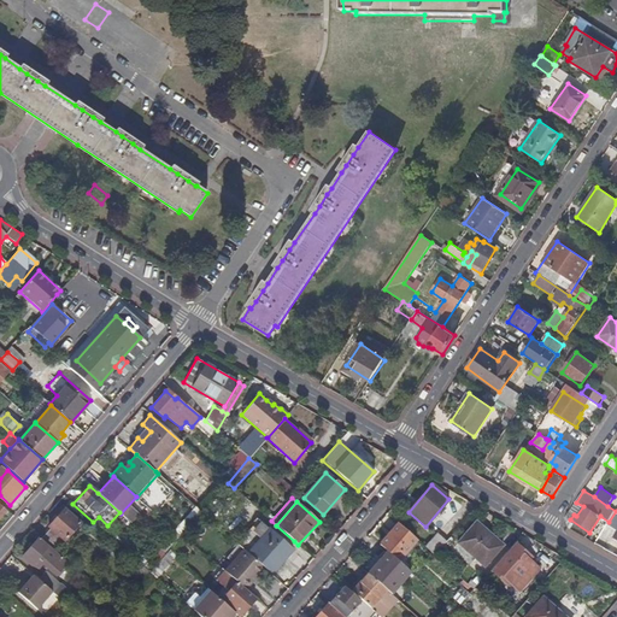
[(48,527),(50,529),(42,536),(58,550),(81,522),(64,509),(48,527)]
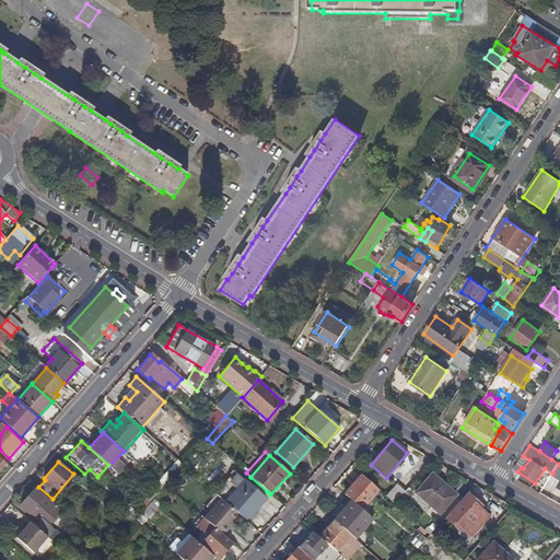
[(234,471),(236,474),(263,496),(267,491),(251,477),(246,473),(238,466),(234,471)]
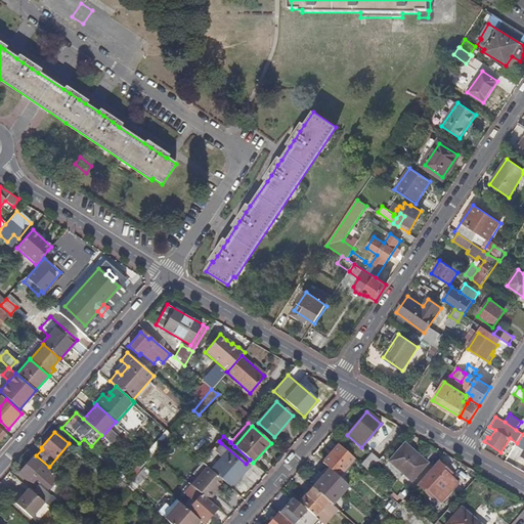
[(214,451),(221,457),(210,470),(222,481),(228,485),(230,488),(249,467),(246,464),(221,443),(214,451)]
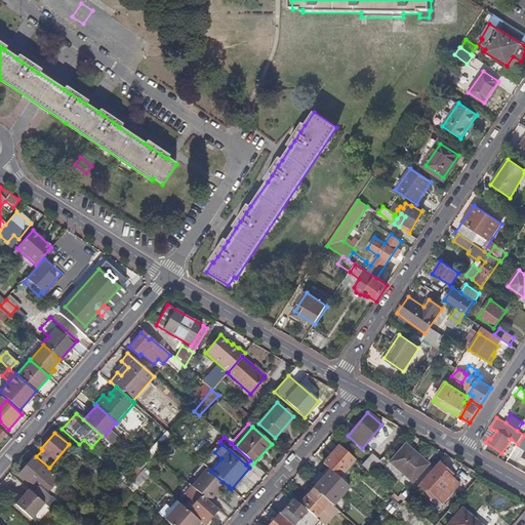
[(354,459),(338,445),(323,463),(329,470),(338,477),(354,459)]
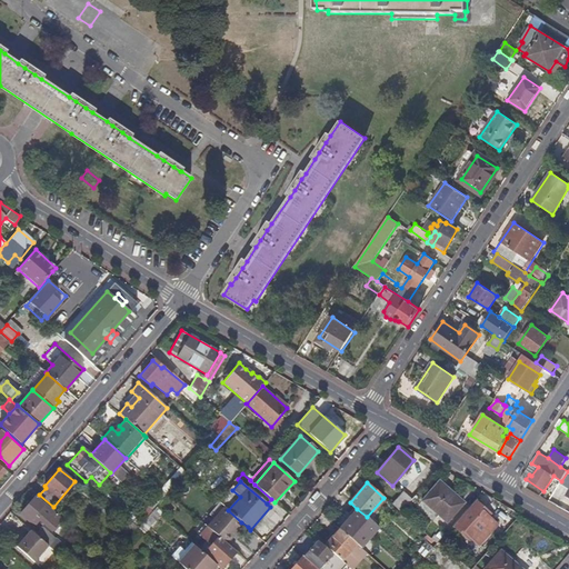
[(439,482),(422,501),(447,522),(463,503),(439,482)]
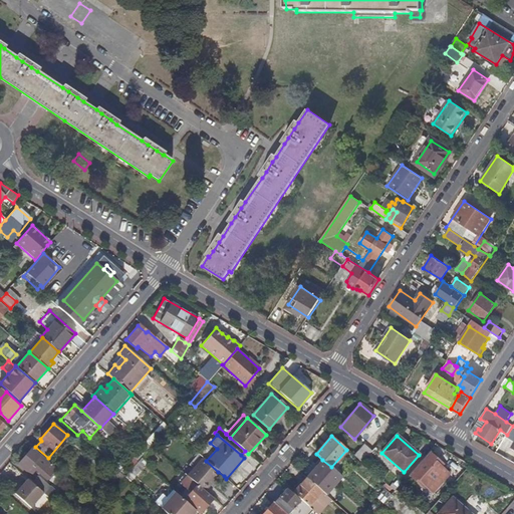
[(370,451),(363,444),(353,455),(360,462),(370,451)]
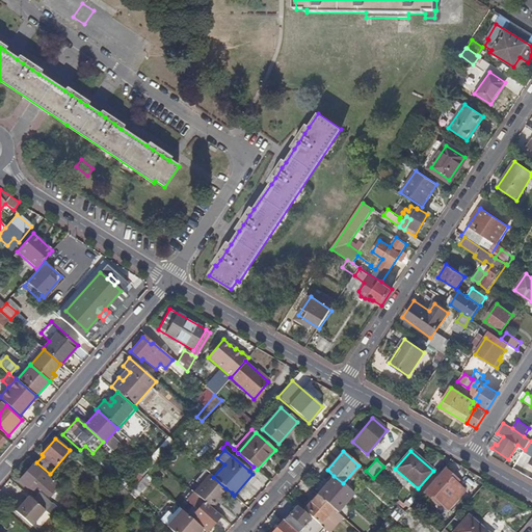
[(58,484),(33,462),(19,481),(27,488),(32,483),(48,497),(58,484)]
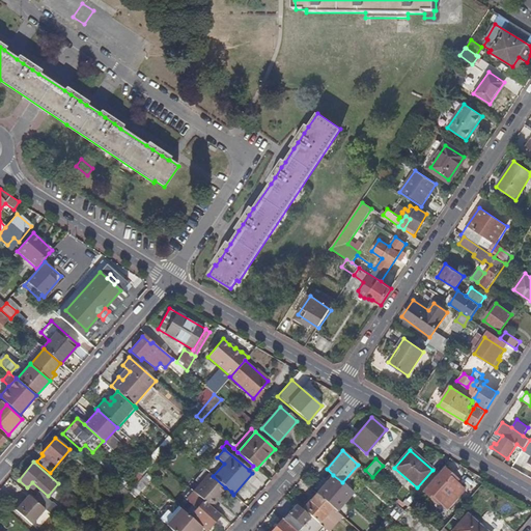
[(444,511),(463,490),(455,482),(457,480),(443,467),(421,491),(444,511)]
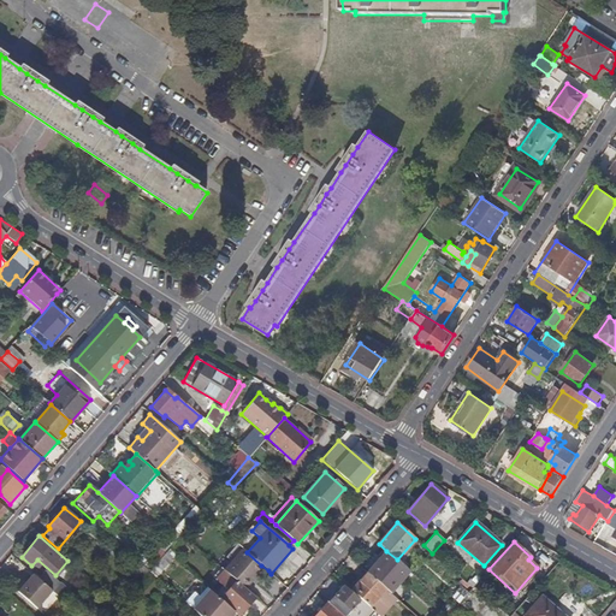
[(247,552),(242,549),(224,570),(242,586),(250,578),(261,566),(247,552)]
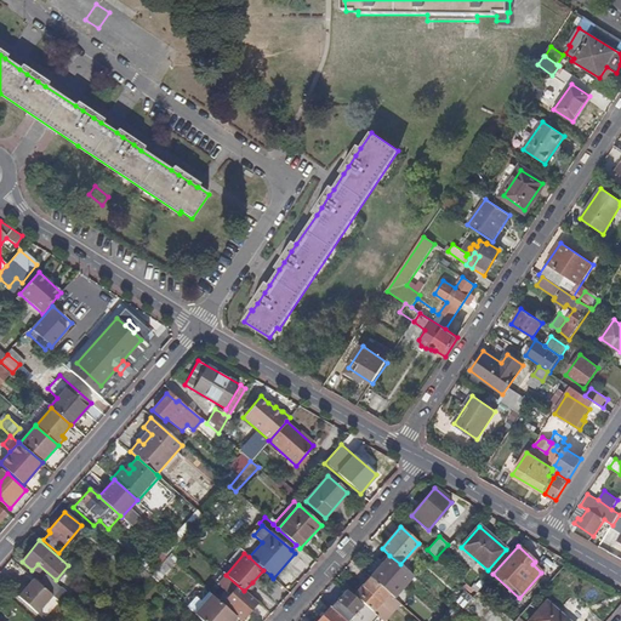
[(165,574),(176,559),(169,554),(159,569),(165,574)]
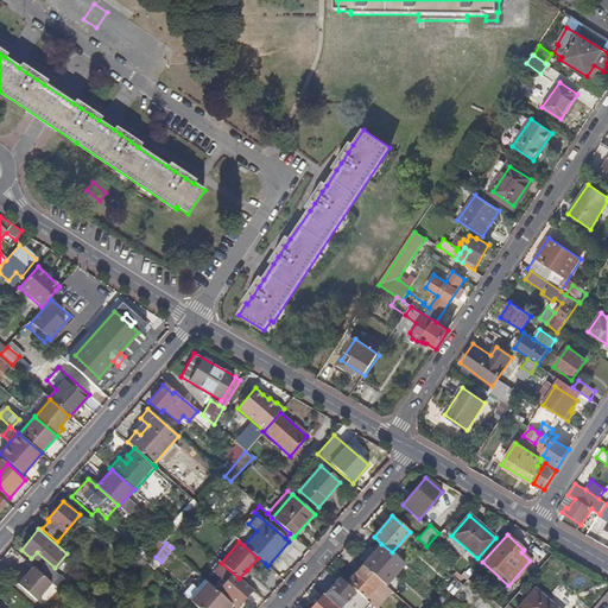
[(375,551),(363,563),(381,578),(391,568),(397,572),(405,564),(392,552),(381,544),(379,545),(378,544),(373,549),(375,551)]
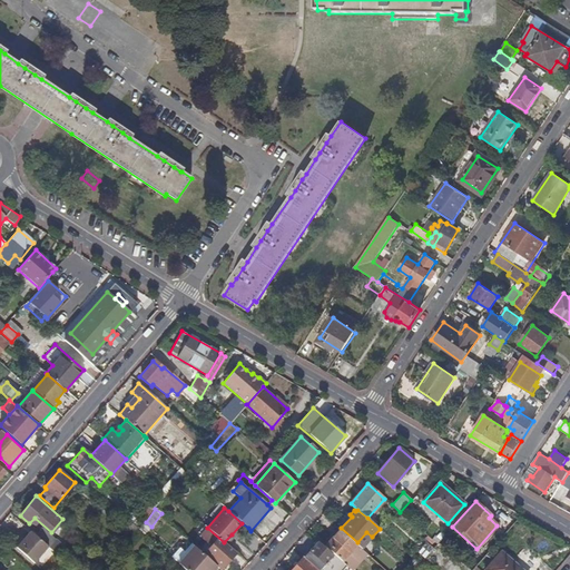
[(125,517),(118,524),(131,537),(138,529),(125,517)]
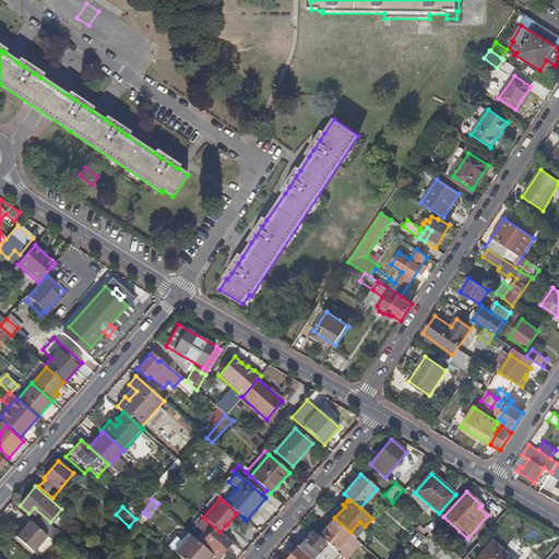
[(244,518),(237,513),(227,524),(234,528),(244,518)]
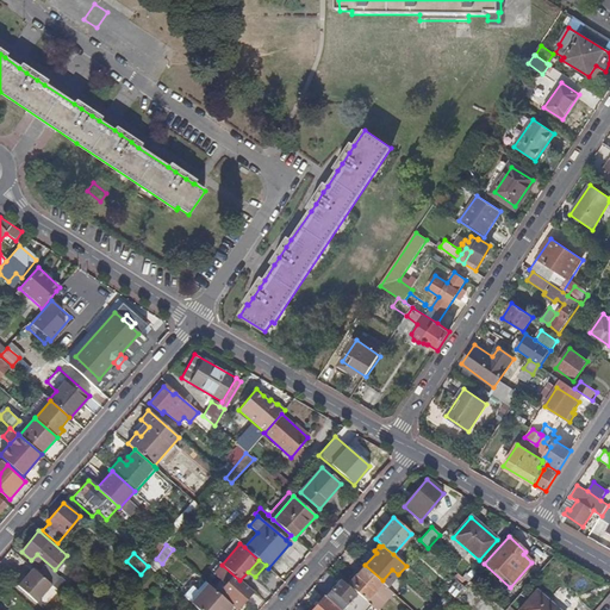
[(213,574),(226,585),(218,595),(230,604),(232,602),(238,608),(253,592),(240,580),(222,565),(213,574)]
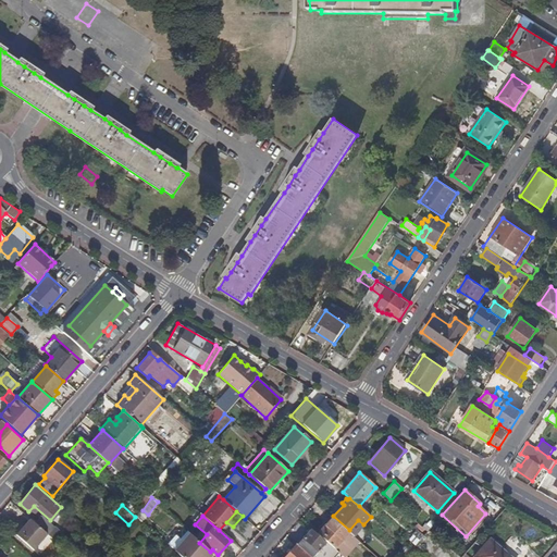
[(333,516),(332,518),(347,532),(349,530),(333,516)]
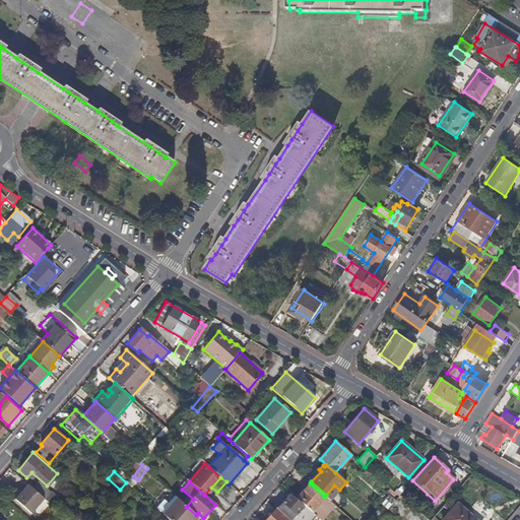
[(310,483),(296,499),(303,505),(314,514),(316,516),(320,519),(321,519),(334,505),(324,497),(310,483)]
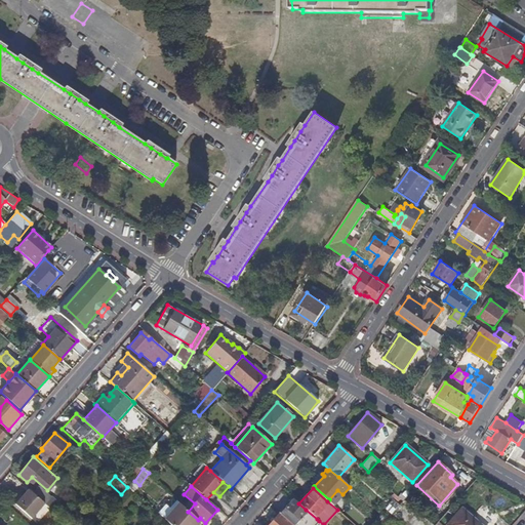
[(44,503),(29,489),(15,505),(31,518),(44,503)]
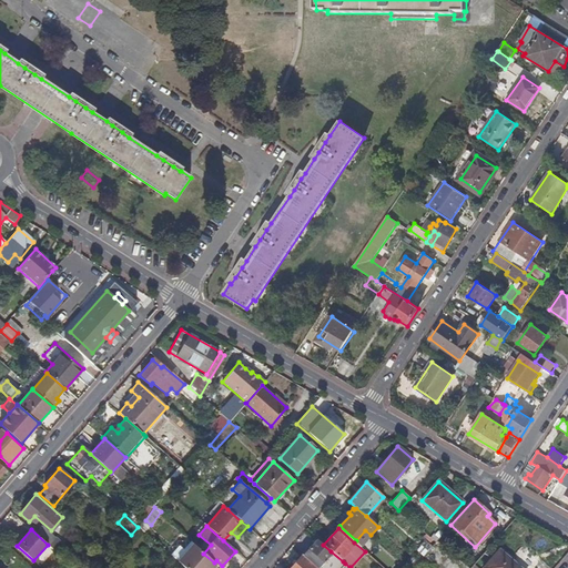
[(444,534),(439,530),(434,536),(438,540),(444,534)]
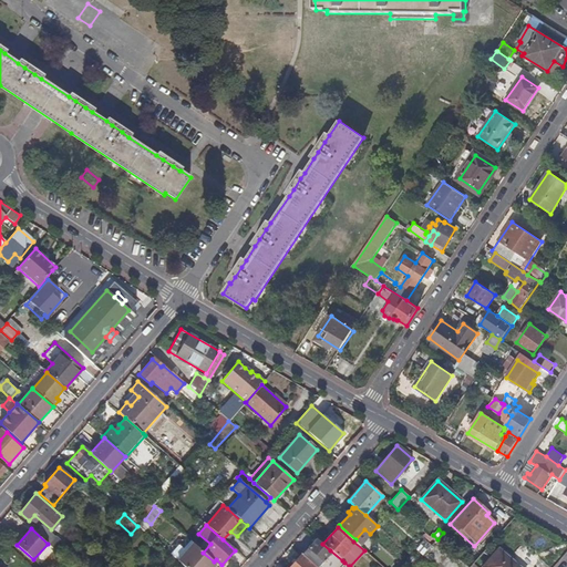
[(434,542),(424,533),(413,547),(422,555),(434,542)]
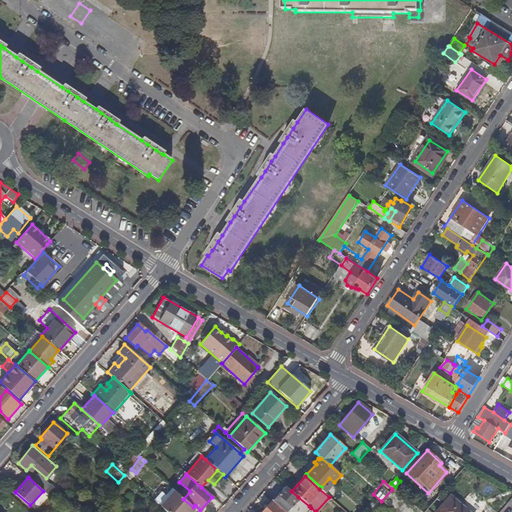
[(285,487),(272,501),(284,511),(303,511),(309,506),(298,497),(297,498),(285,487)]
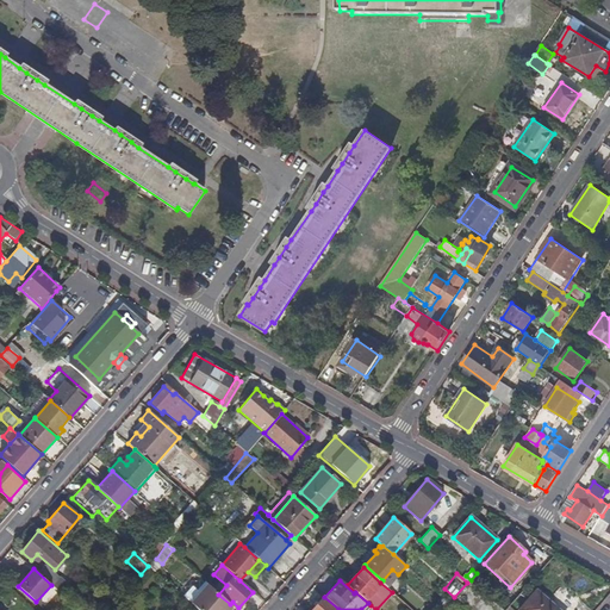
[(207,584),(191,603),(198,609),(229,609),(232,607),(230,604),(218,595),(207,584)]
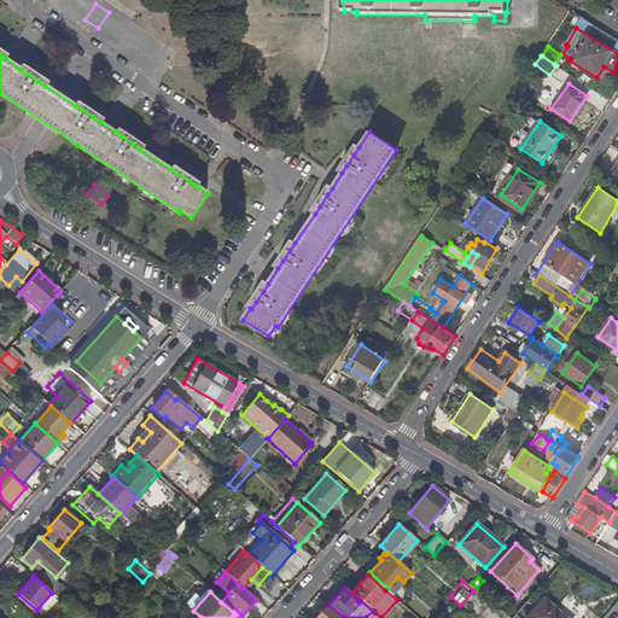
[(543,599),(531,612),(537,617),(559,617),(561,616),(543,599)]
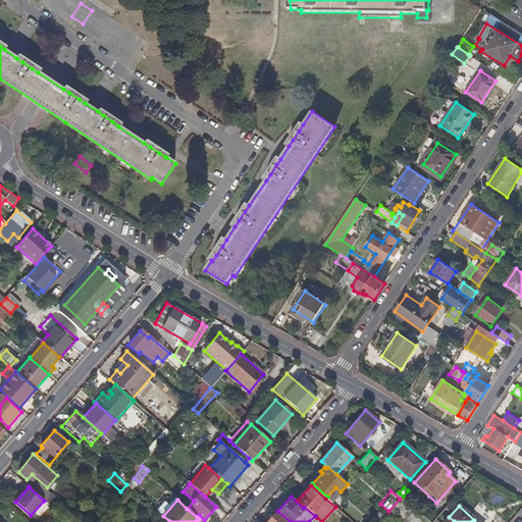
[(290,521),(277,511),(266,521),(290,521)]
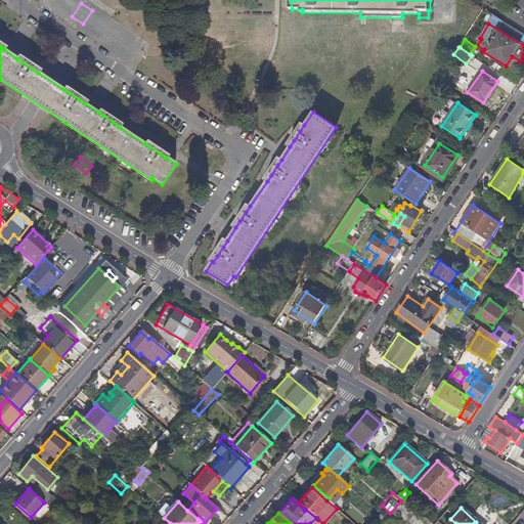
[(381,523),(386,520),(380,515),(374,522),(376,523),(381,523)]
